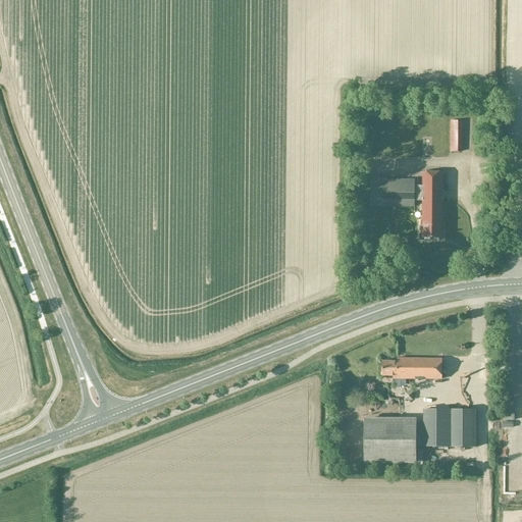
[(462,153),(462,121),(450,121),(450,153),(462,153)]
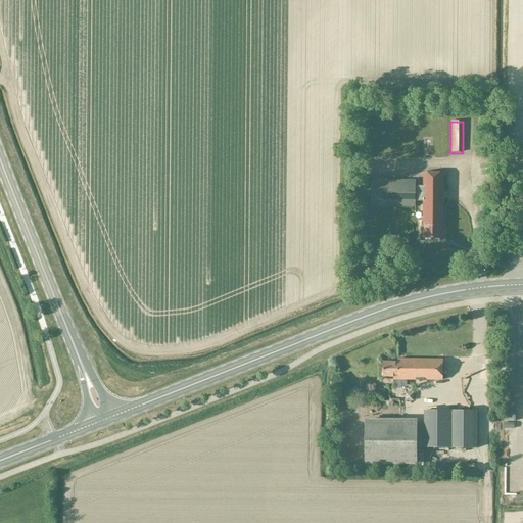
[(372,181),(371,207),(390,207),(415,207),(415,202),(423,202),(423,239),(443,239),(444,174),(424,173),(423,187),(415,187),(415,182),(390,182),(390,181),(372,181)]
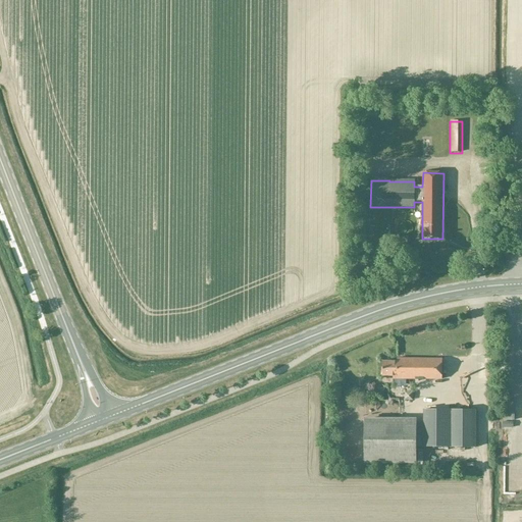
[(442,380),(442,360),(398,359),(398,362),(383,362),(382,376),(394,376),(393,379),(442,380)]
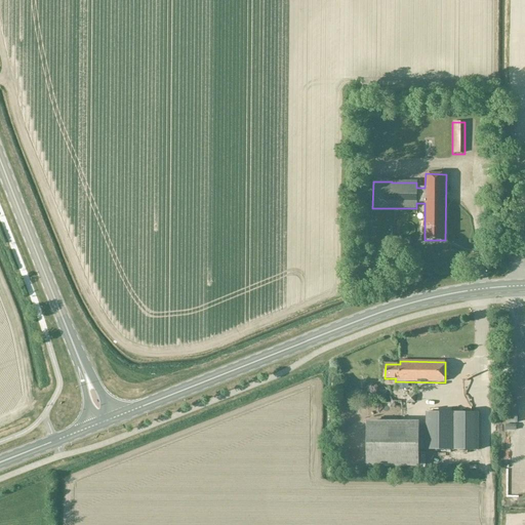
[(516,423),(516,402),(507,402),(506,423),(516,423)]
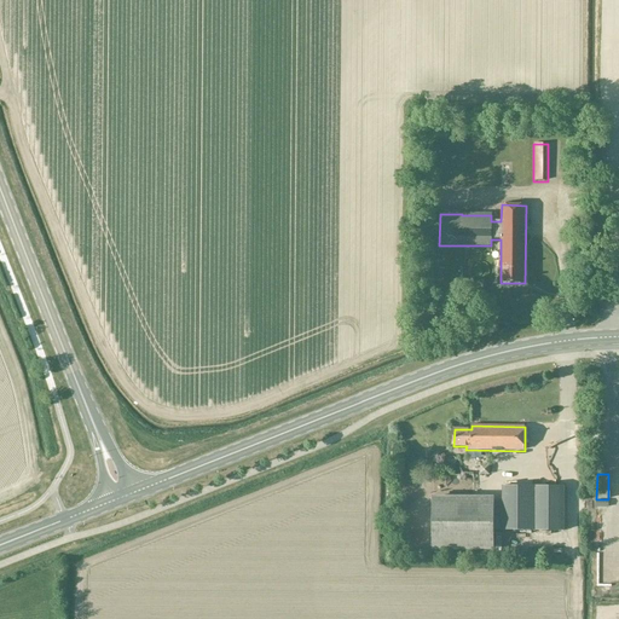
[(493,531),(563,531),(565,486),(503,486),(503,499),(495,499),(495,498),(433,498),(432,548),(493,548),(493,531)]
